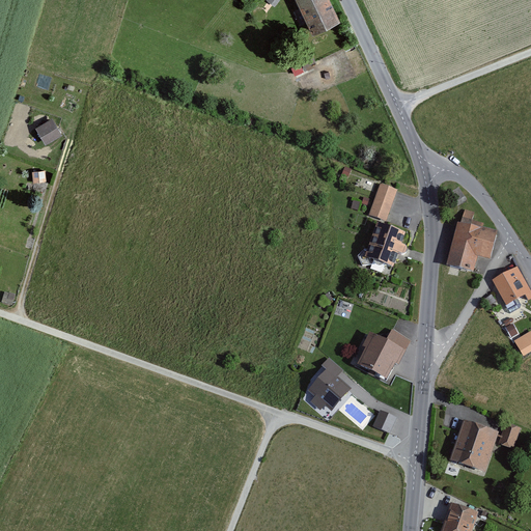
[(296,0),(314,37),(339,25),(327,0),(296,0)]
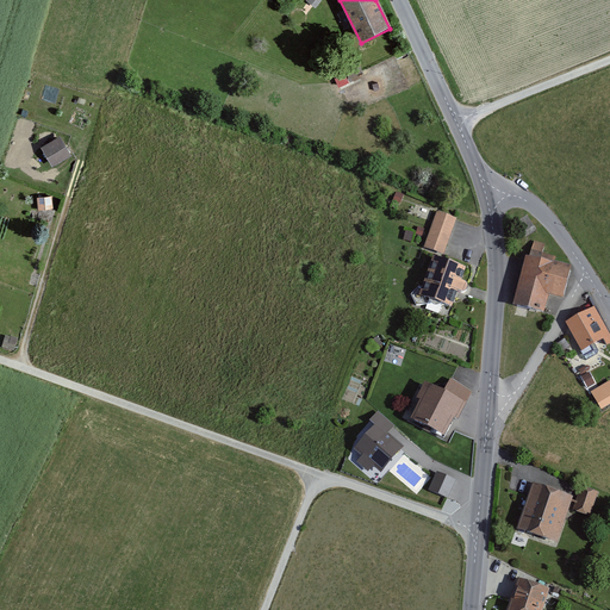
[(349,83),(344,73),(335,78),(337,83),(340,88),(349,83)]
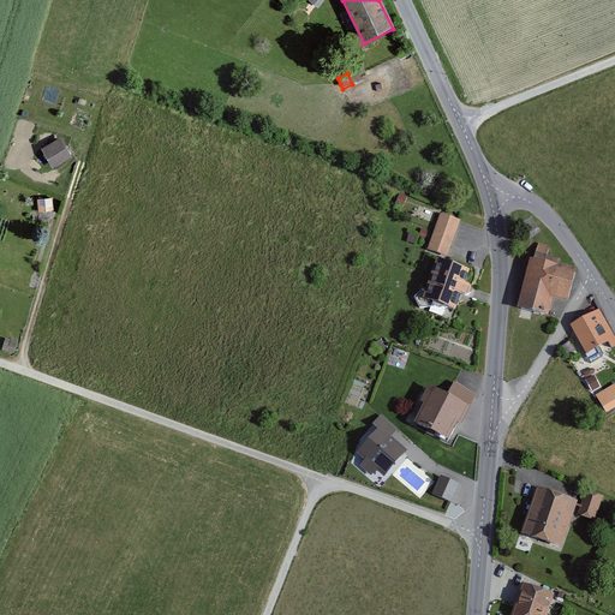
[(71,159),(60,138),(42,148),(53,168),(71,159)]
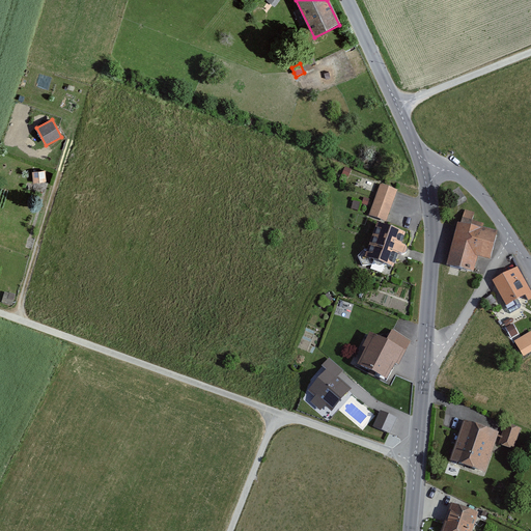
[(352,169),(345,167),(341,174),(347,177),(352,169)]
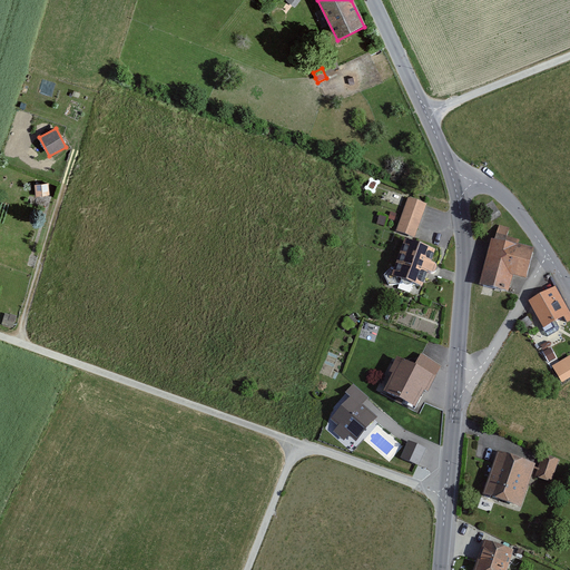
[(408,199),(396,232),(414,238),(420,222),(425,206),(408,199)]
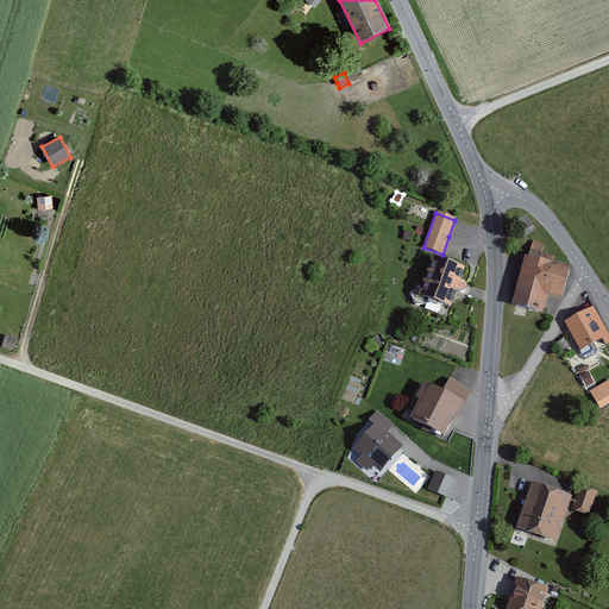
[(426,228),(418,226),(415,233),(424,236),(426,228)]
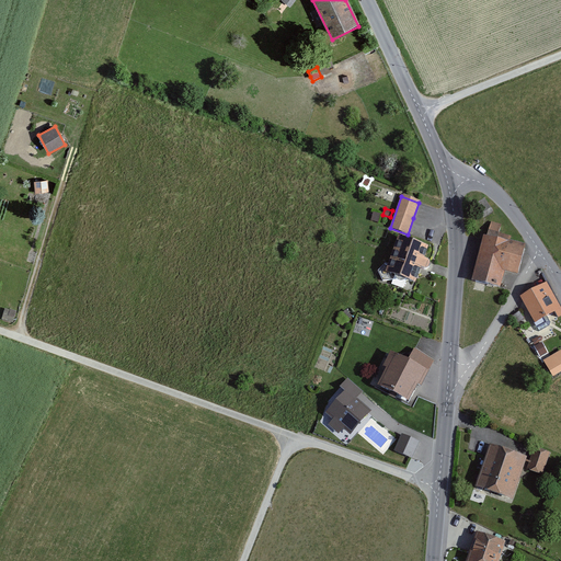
[(380,214),(374,213),(371,219),(378,221),(380,214)]
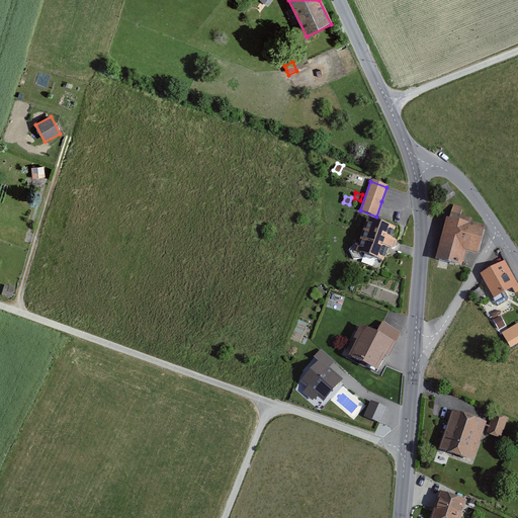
[(463,207),(453,204),(450,217),(459,219),(461,214),(463,207)]
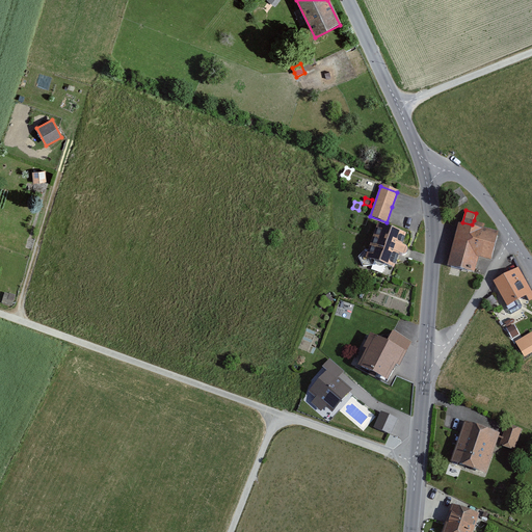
[(462,222),(458,221),(457,227),(449,257),(447,265),(451,266),(460,269),(472,271),(476,256),(490,260),(498,231),(484,228),(472,224),(462,222)]
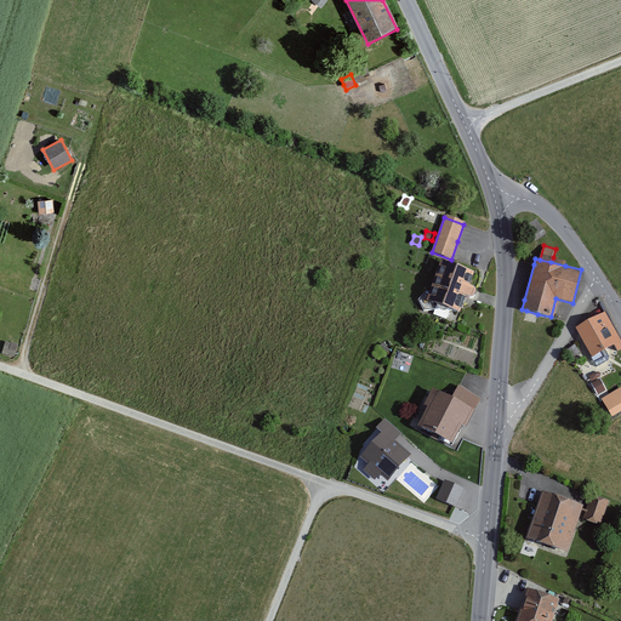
[(448,263),(440,261),(426,300),(433,303),(442,306),(448,308),(451,309),(460,312),(462,303),(465,296),(469,297),(471,297),(473,297),(474,296),(476,295),(477,294),(478,291),(477,290),(477,289),(477,288),(476,286),(473,285),(469,284),(473,272),(466,269),(462,268),(456,266),(448,263)]
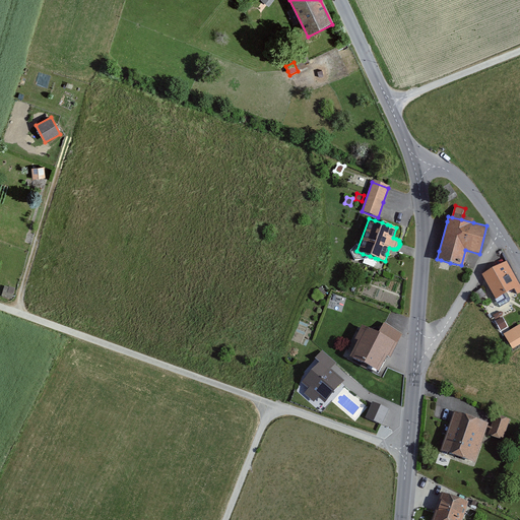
[(519,287),(506,261),(482,274),(500,307),(509,302),(510,300),(510,299),(507,293),(514,289),(516,294),(519,290),(519,287)]
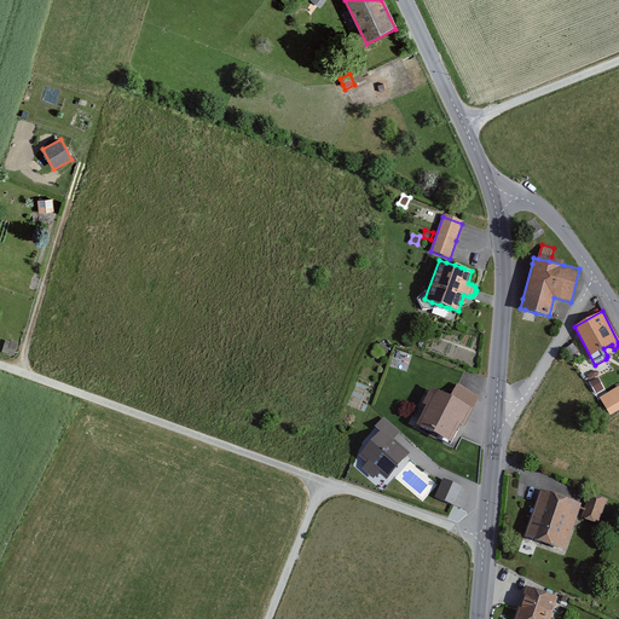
[(388,348),(382,342),(377,346),(383,352),(388,348)]
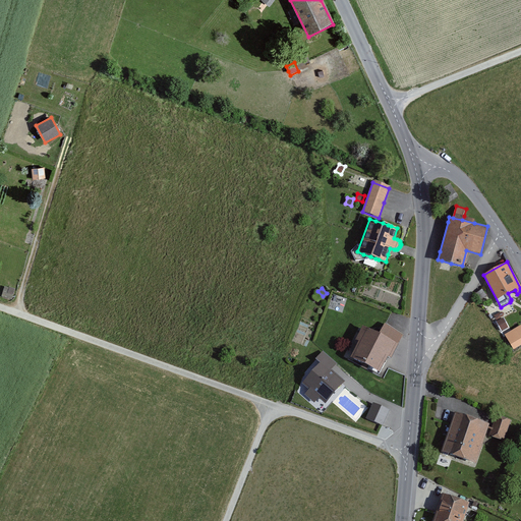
[(487,295),(482,289),(476,293),(480,300),(487,295)]
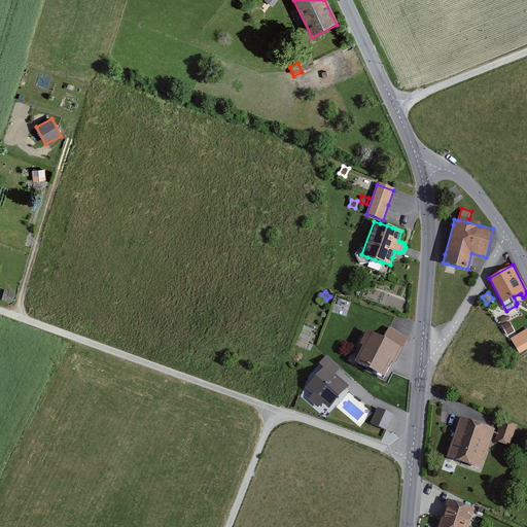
[(515,331),(510,321),(502,325),(507,335),(515,331)]
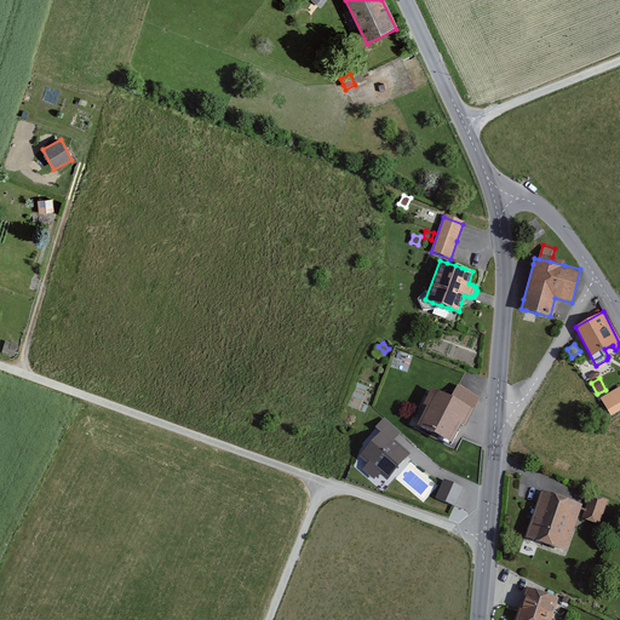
[(453,395),(432,386),(430,391),(423,403),(428,406),(417,424),(453,443),(461,424),(466,425),(474,409),(481,399),(459,385),(458,384),(453,395)]
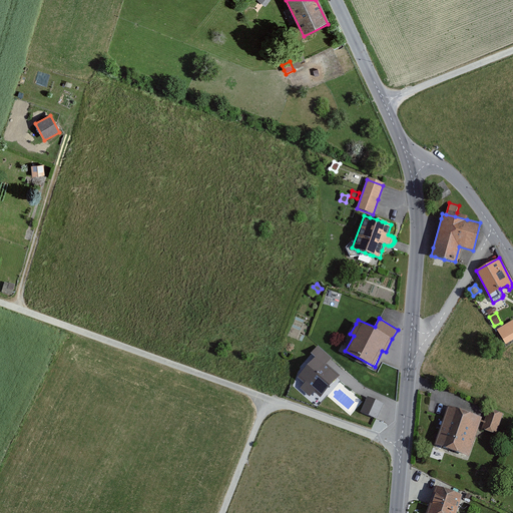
[(506,344),(512,339),(512,320),(497,330),(506,344)]
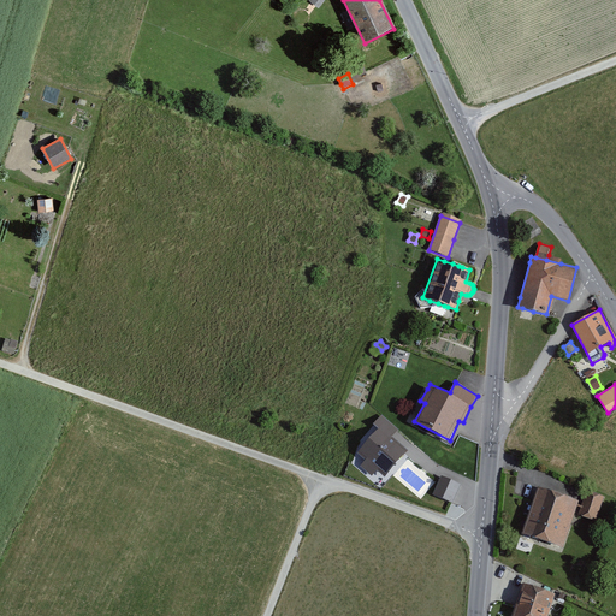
[(377,468),(385,475),(408,450),(392,437),(395,434),(398,430),(381,415),(374,424),(379,428),(357,452),(363,458),(359,463),(371,475),(377,468)]
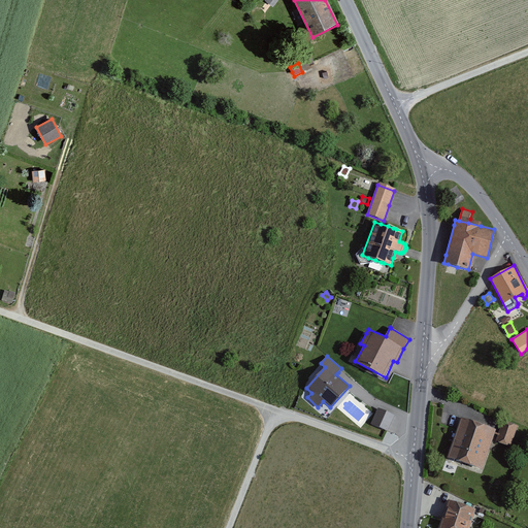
[(386,431),(388,432),(391,425),(395,417),(378,409),(378,411),(371,424),(385,430),(386,431)]
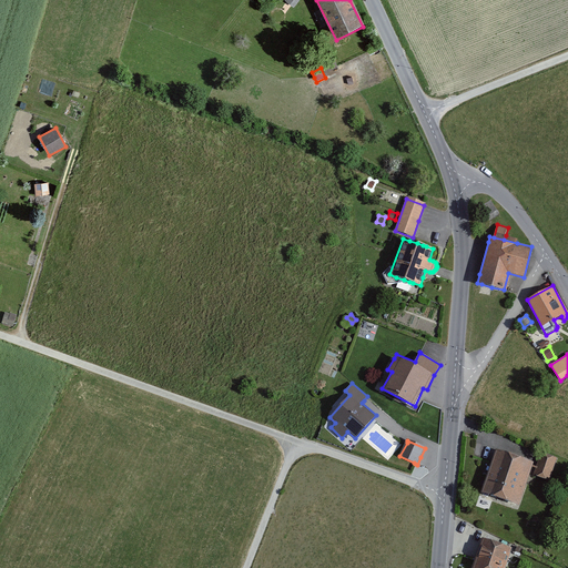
[(533,463),(497,449),(493,464),(483,492),(518,505),(533,463)]
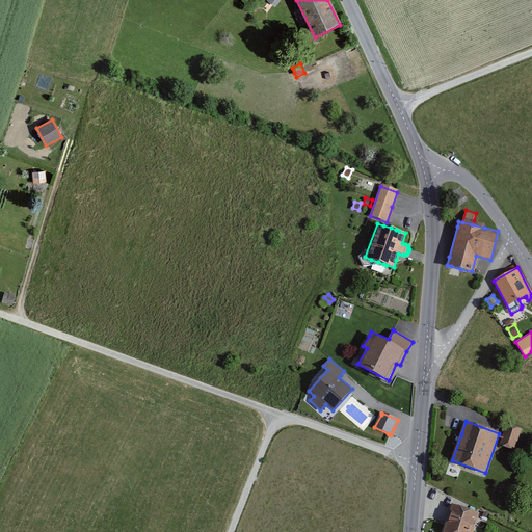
[(514,450),(522,428),(507,423),(506,427),(500,445),(504,446),(514,450)]
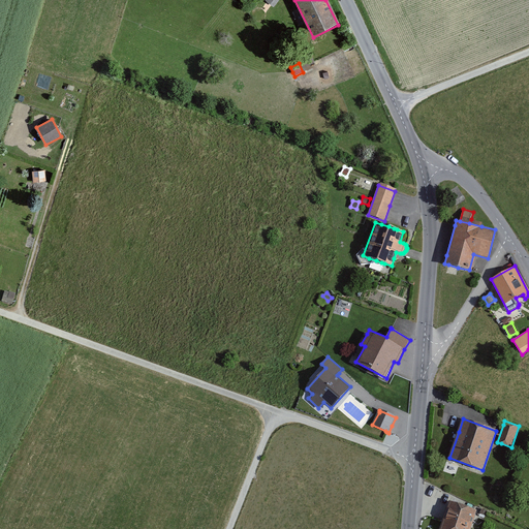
[(442,520),(438,528),(469,528),(476,510),(448,500),(444,515),(442,520)]
